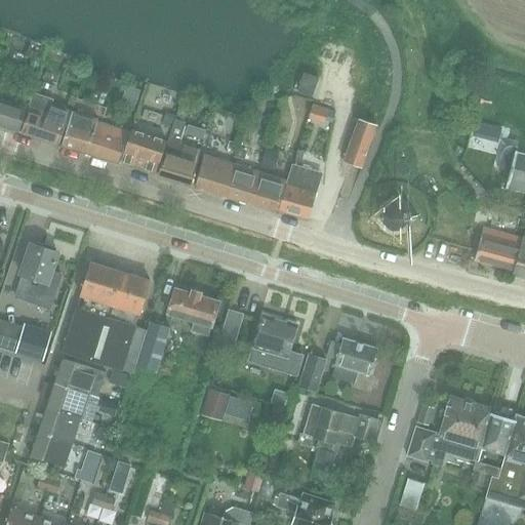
[(313,96),(320,78),(305,72),(298,90),(313,96)]
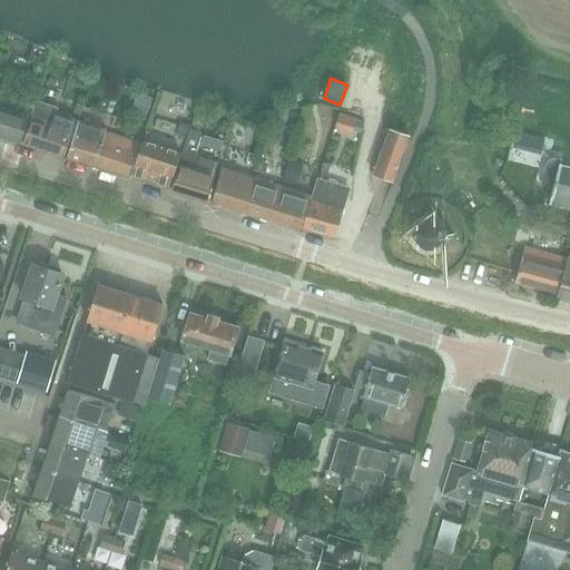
[(37,101),(23,144),(65,156),(77,118),(58,111),(59,108),(37,101)]
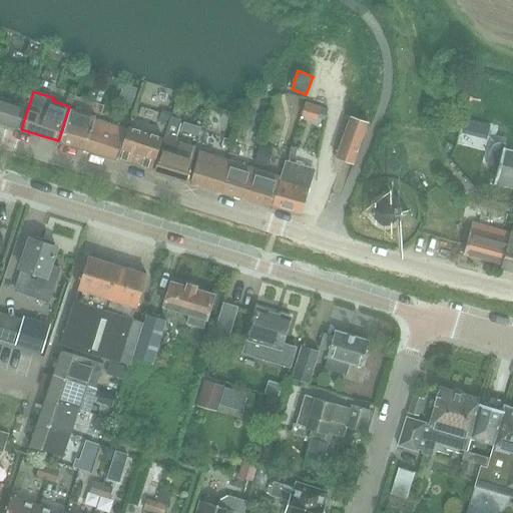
[(0,96),(0,122),(20,128),(27,105),(0,96)]
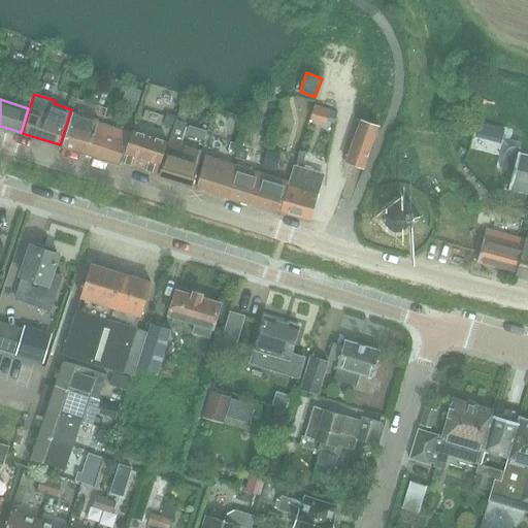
[(315,104),(310,118),(326,123),(330,109),(315,104)]
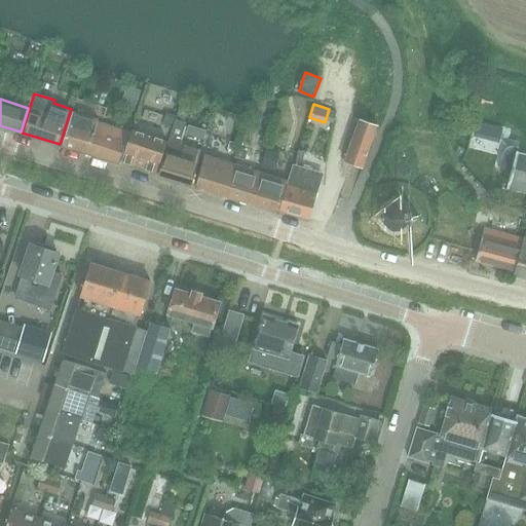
[(73,110),(63,145),(120,162),(130,130),(98,120),(99,117),(73,110)]
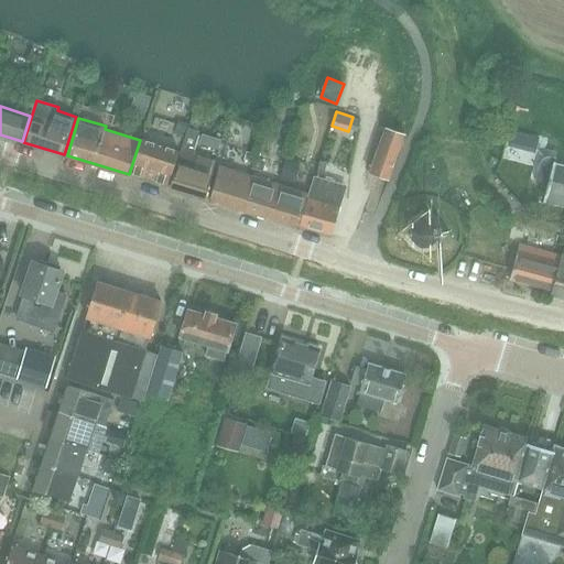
[(179,122),(175,133),(186,138),(190,128),(191,126),(191,123),(180,120),(179,122)]
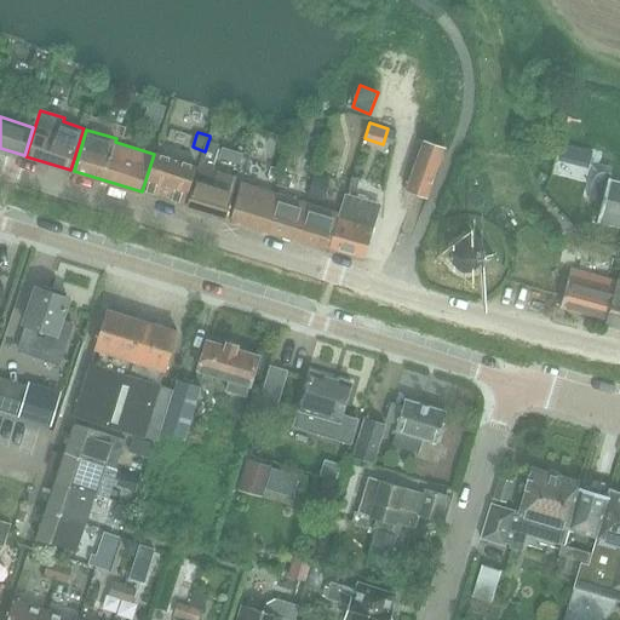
[(408,190),(429,197),(447,147),(426,139),(408,190)]
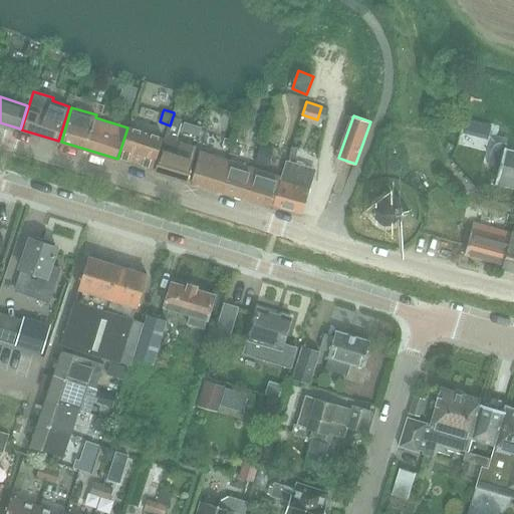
[(170,125),(157,169),(156,171),(187,180),(198,147),(177,140),(179,137),(178,137),(183,119),(173,116),(170,125)]
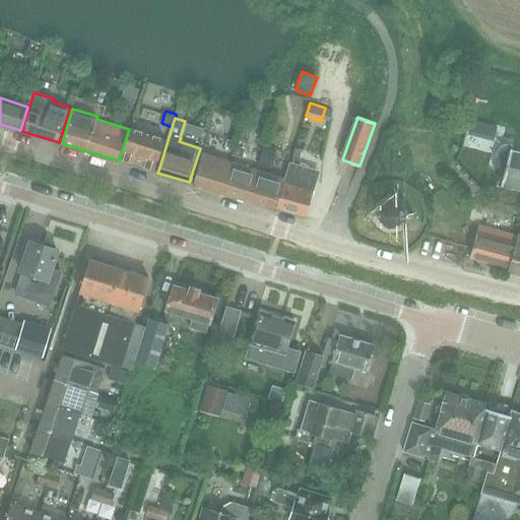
[(198,125),(194,136),(201,138),(205,128),(198,125)]
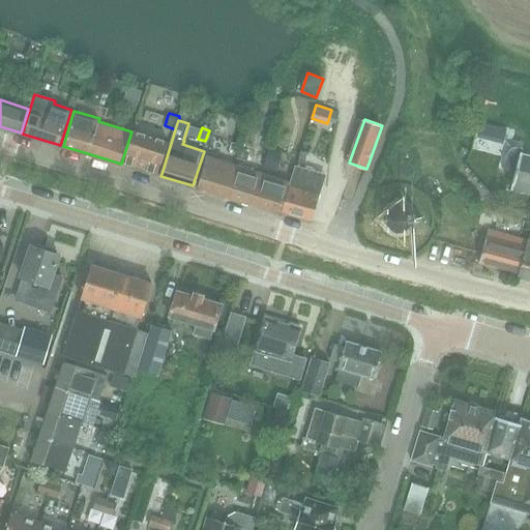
[(134,129),(123,162),(158,173),(169,141),(134,129)]
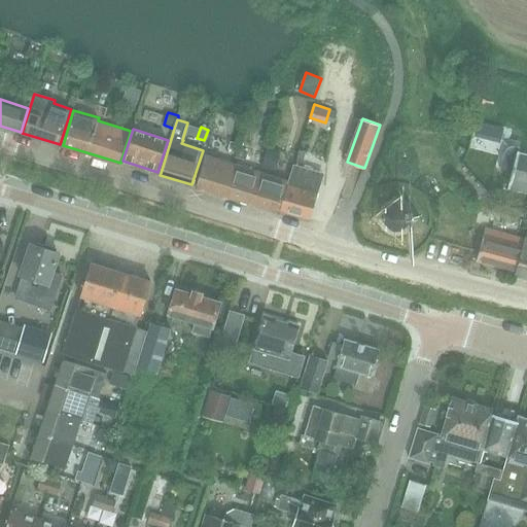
[(231,141),(227,149),(234,151),(237,143),(231,141)]
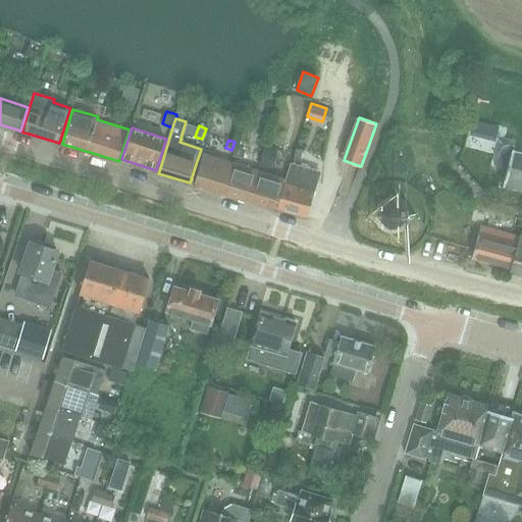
[(500,151),(497,167),(508,170),(507,176),(504,187),(521,191),(521,151),(513,150),(515,146),(510,145),(506,145),(503,148),(500,151)]
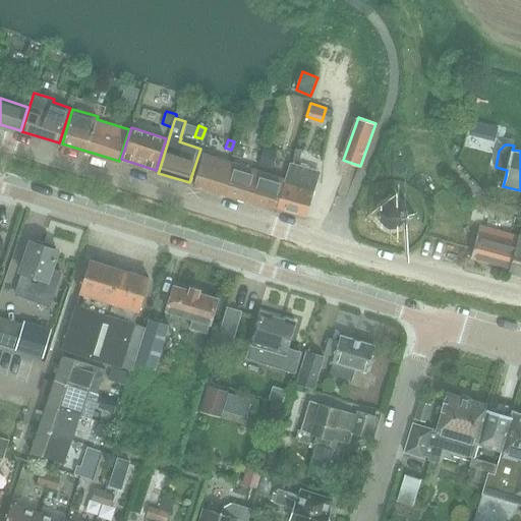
[(264,147),(257,166),(271,170),(277,151),(264,147)]
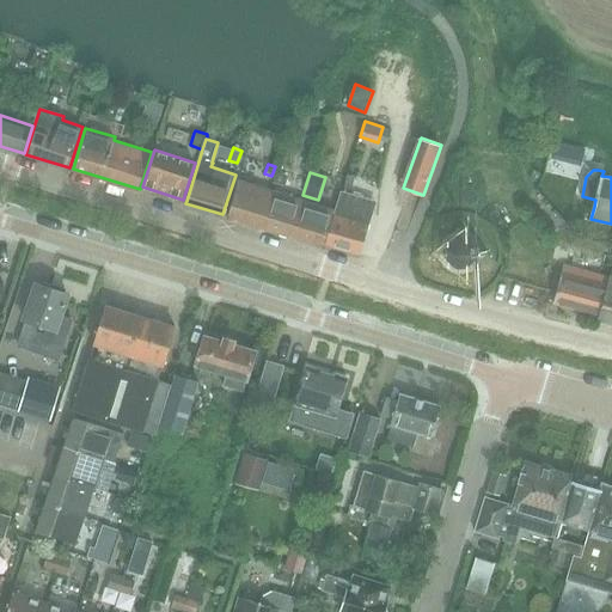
[(276,173),(273,183),(285,187),(287,177),(276,173)]
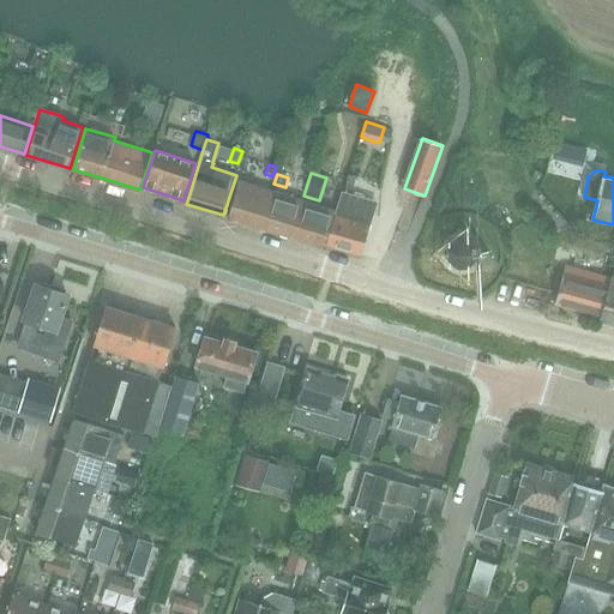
[(240,180),(229,217),(263,228),(275,190),(240,180)]
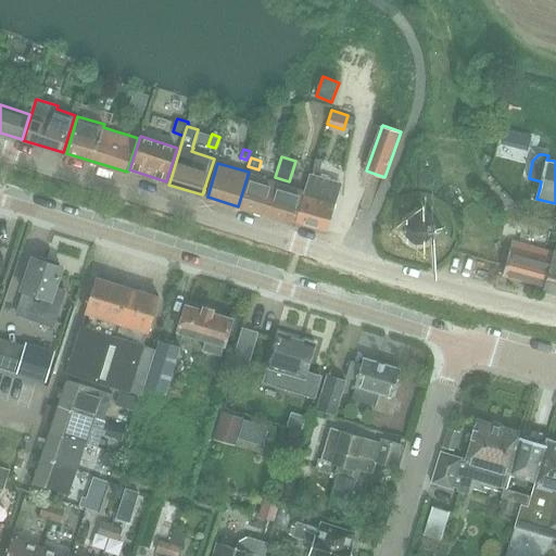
[(249,172),(238,206),(239,206),(265,215),(272,193),(276,180),(249,172)]
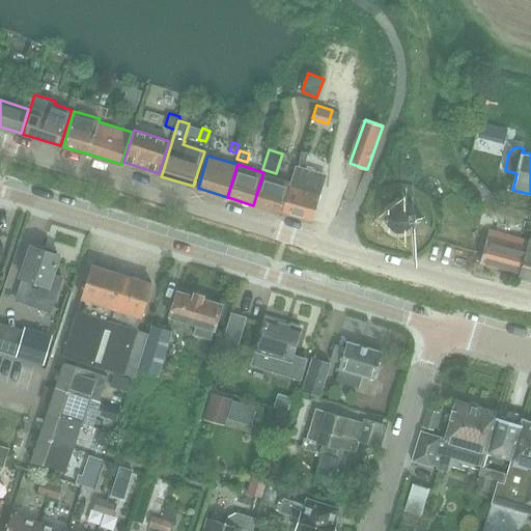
[(290,186),(283,212),(313,220),(320,195),(324,185),(316,183),(319,173),(297,166),(295,176),(290,186)]
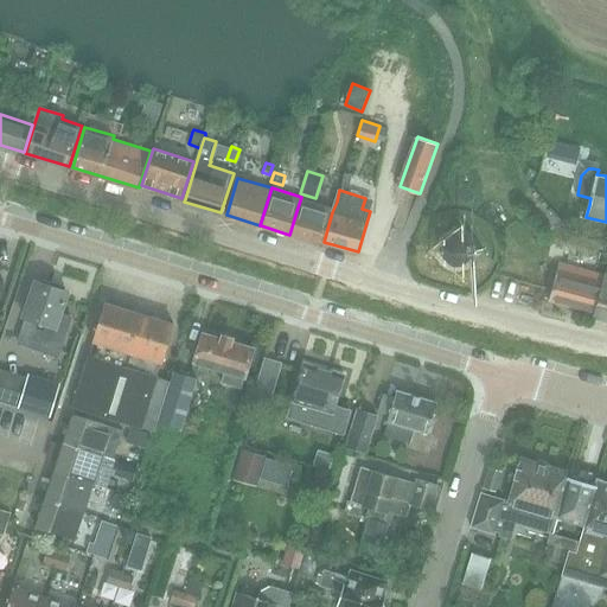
[(296,211),(289,235),(294,236),(320,244),(321,241),(333,206),(301,197),(296,211)]
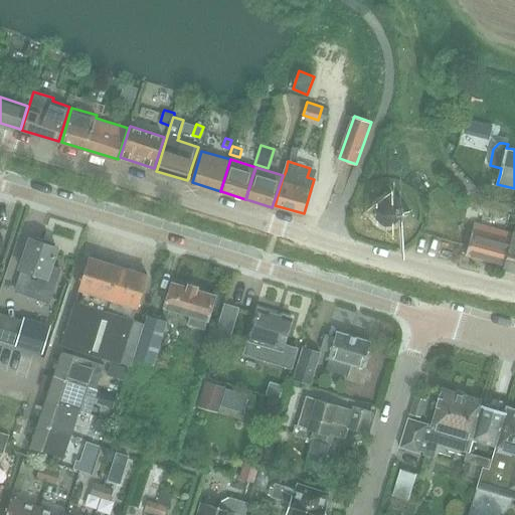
[(376,220),(379,223),(382,225),(385,226),(389,226),(393,226),(396,224),(399,221),(401,218),(402,215),(402,211),(401,208),(400,204),(397,202),(394,200),(391,198),(387,198),(384,199),(380,201),(378,203),(376,206),(374,209),(374,213),(375,217),(376,220)]
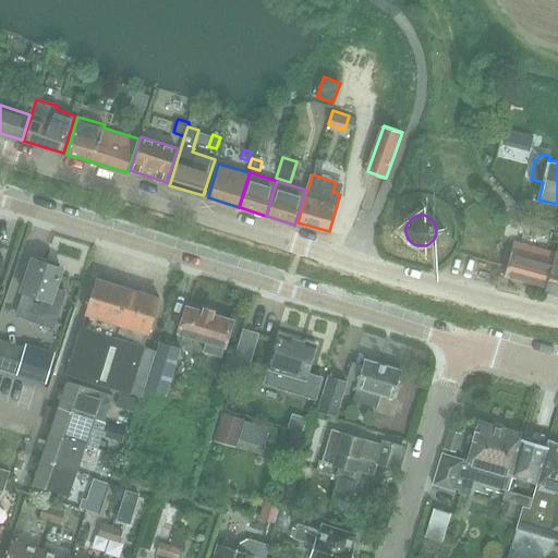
[(508,265),(506,276),(547,288),(545,292),(557,294),(557,246),(556,246),(555,251),(547,249),(516,240),(508,265)]
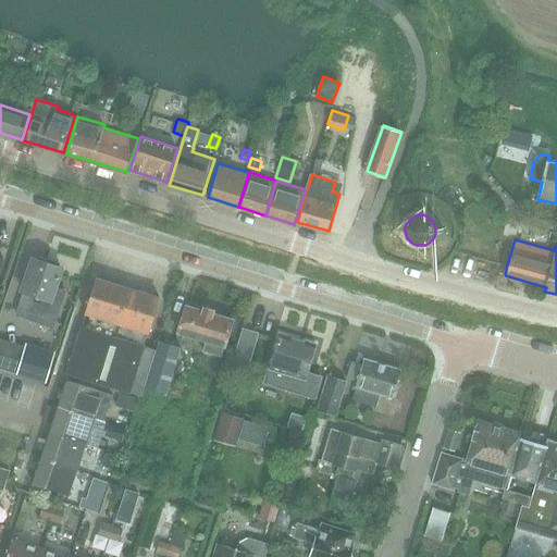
[(21,302),(16,316),(54,329),(67,291),(56,286),(61,269),(58,268),(59,264),(47,260),(46,263),(34,259),(23,291),(25,292),(21,302)]
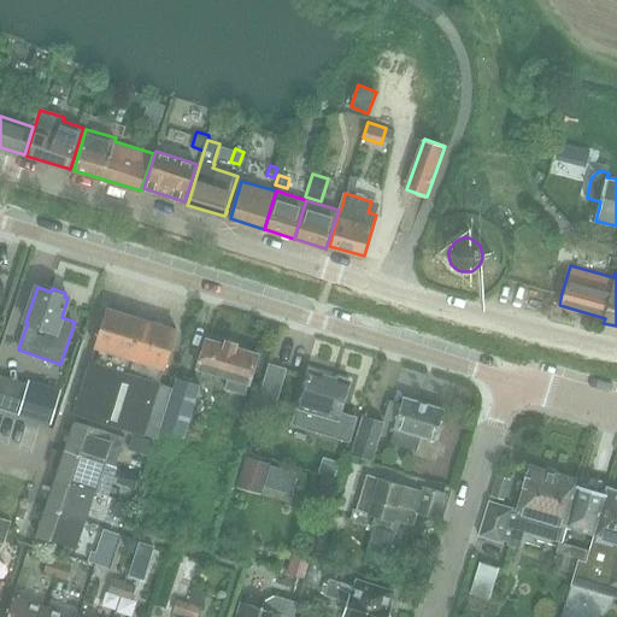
[(109,307),(92,360),(159,382),(176,329),(109,307)]
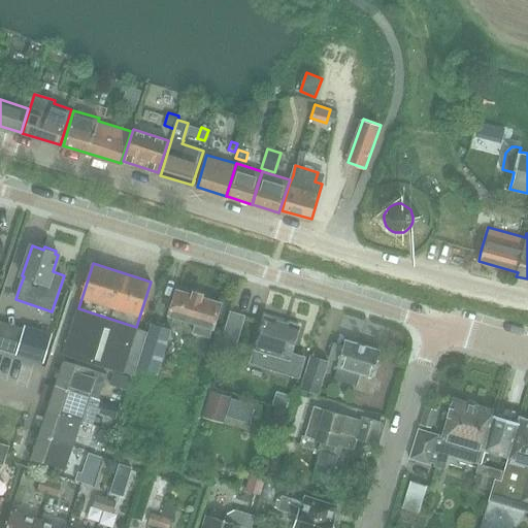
[(177,290),(169,317),(174,318),(173,322),(182,324),(184,320),(195,324),(192,333),(209,338),(221,302),(202,297),(203,294),(194,291),(193,294),(177,290)]
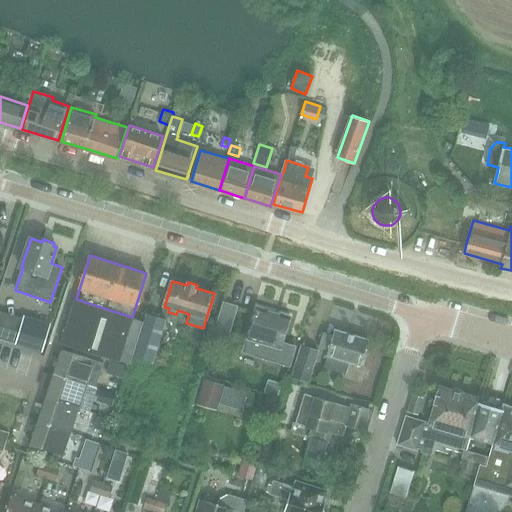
[(130,364),(143,321),(132,318),(132,317),(76,299),(62,343),(130,364)]
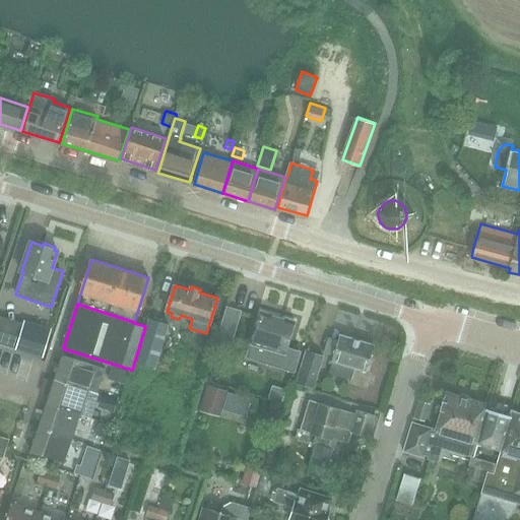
[(226,306),(215,342),(231,346),(241,311),(226,306)]
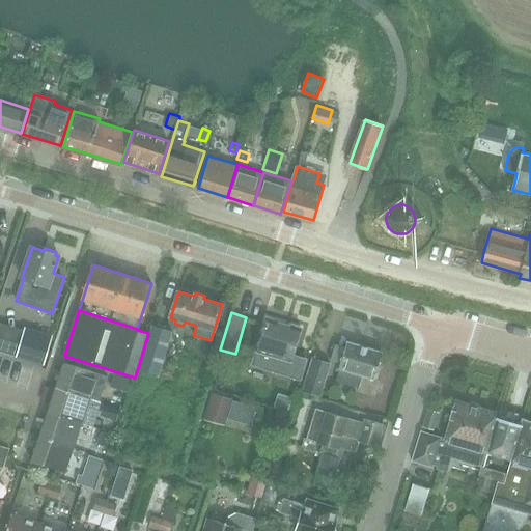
[(257,353),(253,364),(277,371),(288,374),(300,378),(301,379),(306,359),(305,359),(294,356),(302,327),(268,317),(257,353)]
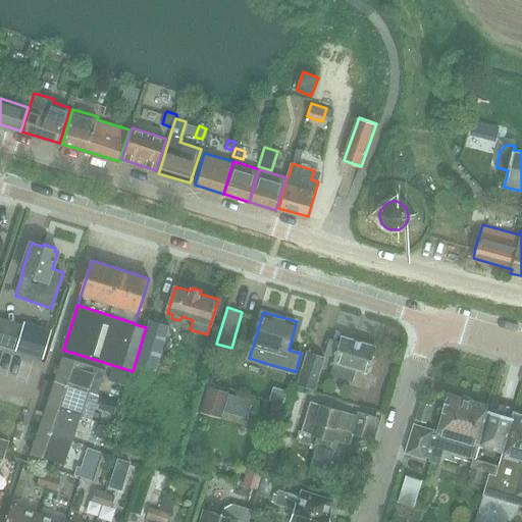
[(150,319),(137,363),(156,369),(169,325),(150,319)]
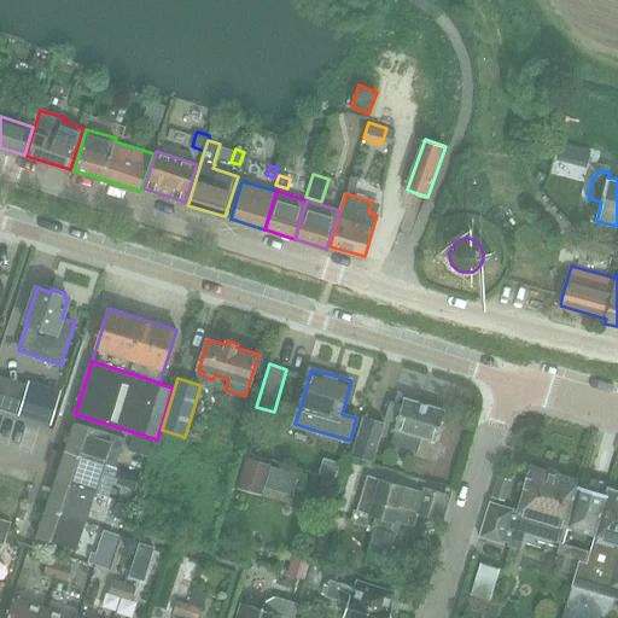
[(18,414),(18,417),(51,426),(62,390),(29,380),(28,384),(18,414)]
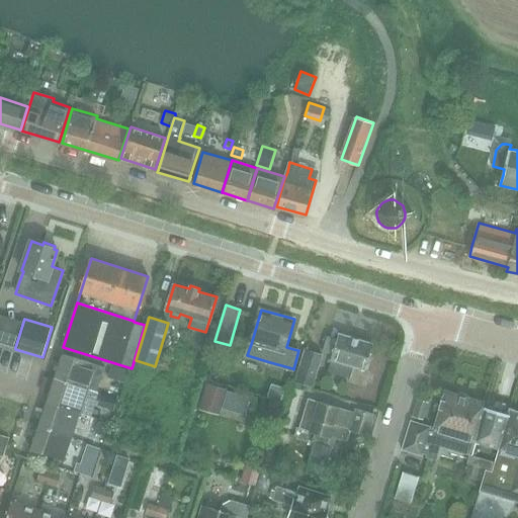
[(333,353),(331,360),(328,372),(350,378),(353,366),(365,370),(373,343),(339,333),(337,339),(328,337),(324,351),(333,353)]
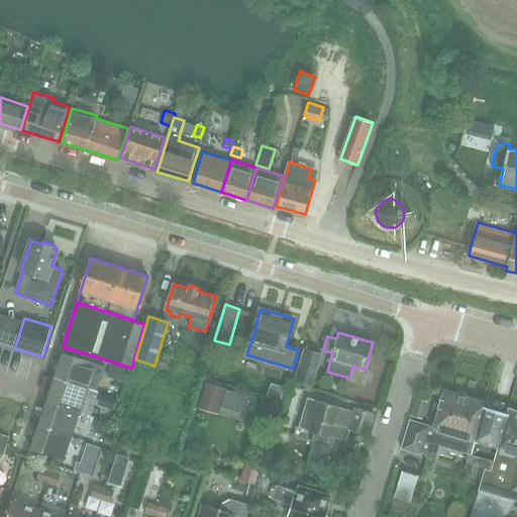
[(307,348),(299,372),(296,382),(312,387),(315,377),(322,353),(307,348)]
